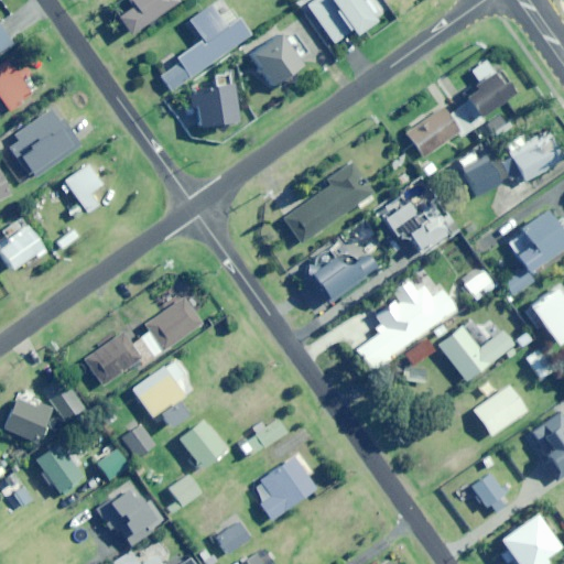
[(128,34),(176,1),(175,0),(125,0),(130,8),(116,18),(128,34)]
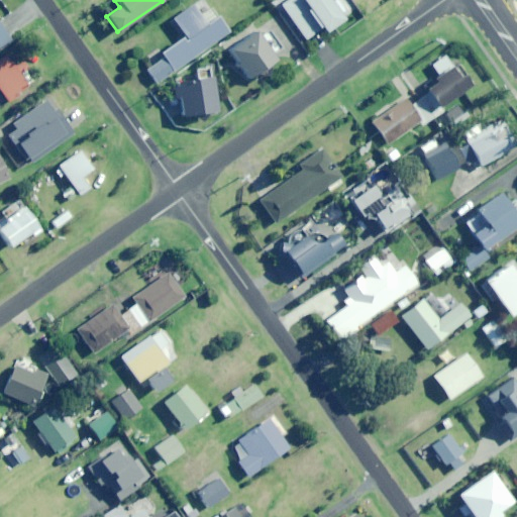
[(327,0),(282,0),(278,3),(303,40),(321,28),(324,32),(345,17),(333,0),(329,0),(328,1),(327,0)]
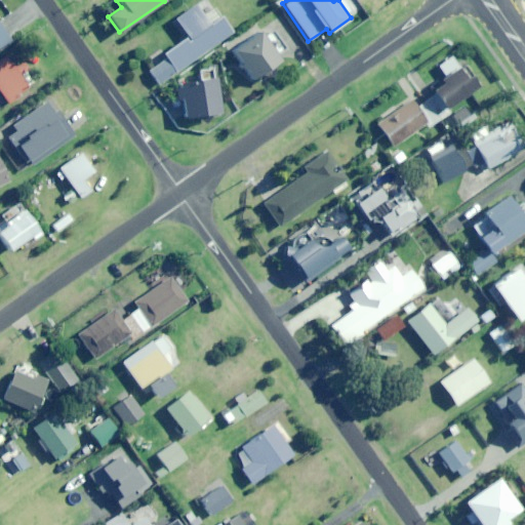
[(221,17),(211,25),(197,5),(177,19),(189,36),(164,54),(167,58),(151,70),(160,84),(233,33),(221,17)]
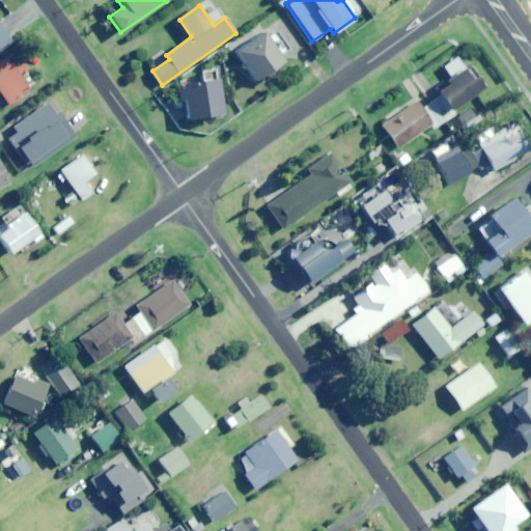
[(0,26),(0,48),(10,40),(0,26)]
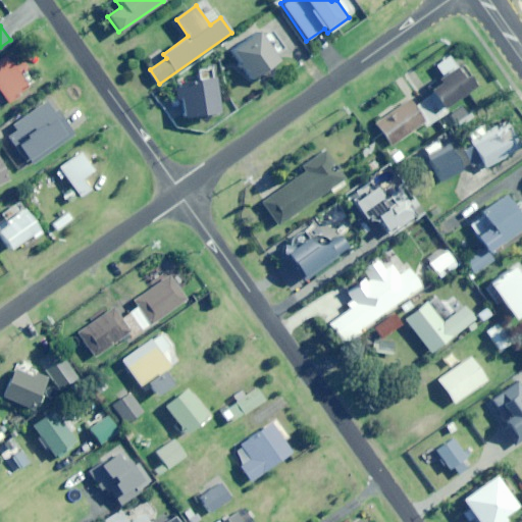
[(275,55),(284,48),(272,32),(264,39),(259,32),(231,51),(252,79),(278,59),(275,55)]
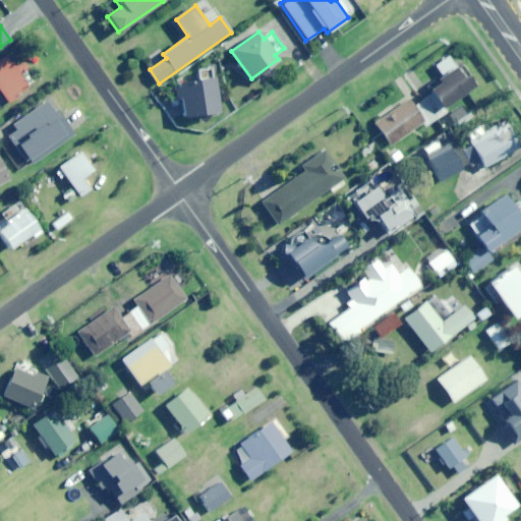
[(0,90),(8,101),(34,81),(25,70),(32,66),(24,57),(12,66),(4,55),(0,57),(0,90)]
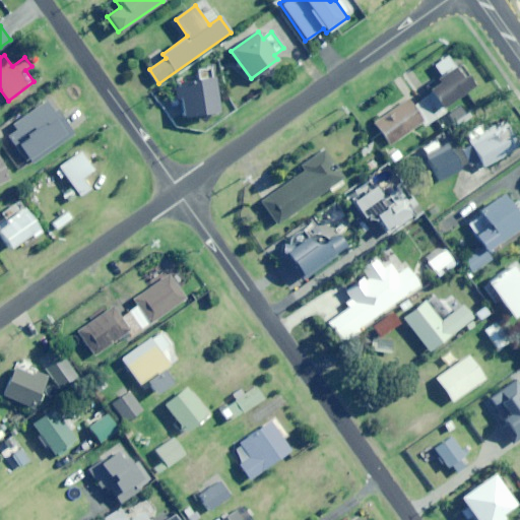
[(461,65),(456,68),(448,56),(434,65),(441,76),(427,86),(442,110),(475,86),(461,65)]
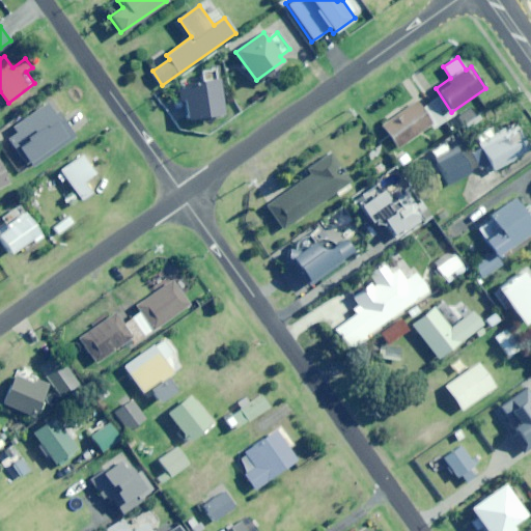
[(217,78),(183,84),(184,91),(179,91),(182,103),(186,102),(189,118),(223,112),(217,78)]
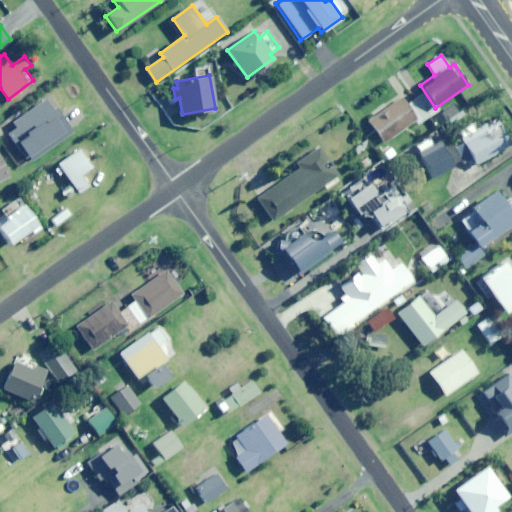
[(59,108),(63,105),(57,96),(32,114),(48,137),(58,130),(56,127),(66,120),(59,108)]
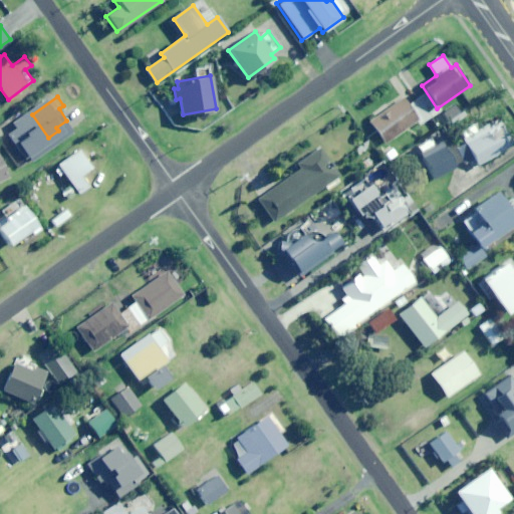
[(388,144),(420,119),(404,98),(371,122),(388,144)]
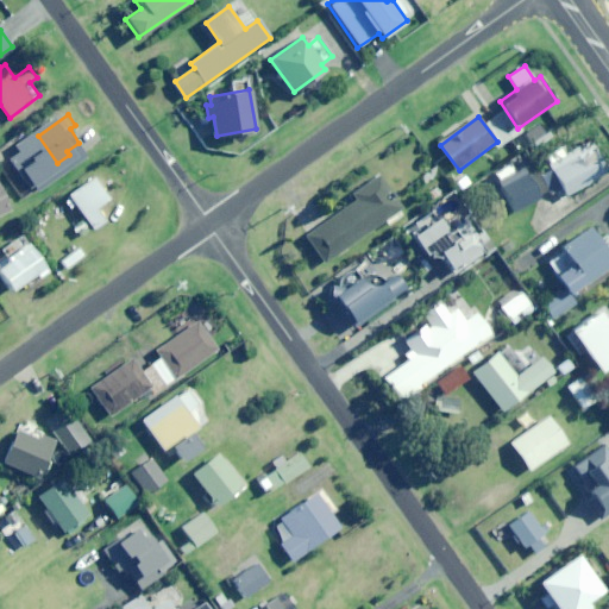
[(532,143),(546,136),(538,123),(523,131),(532,143)]
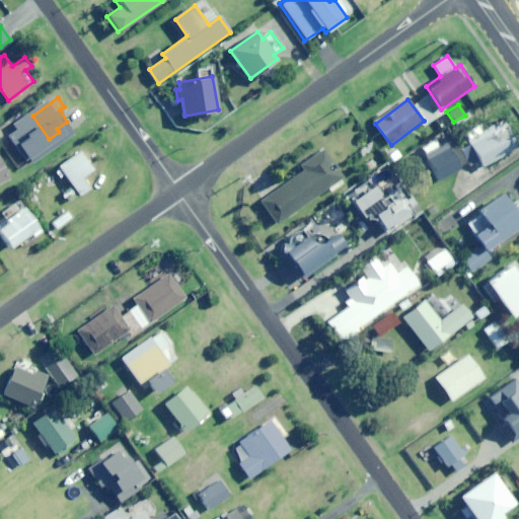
[(28,125),(24,116),(13,121),(16,130),(28,125)]
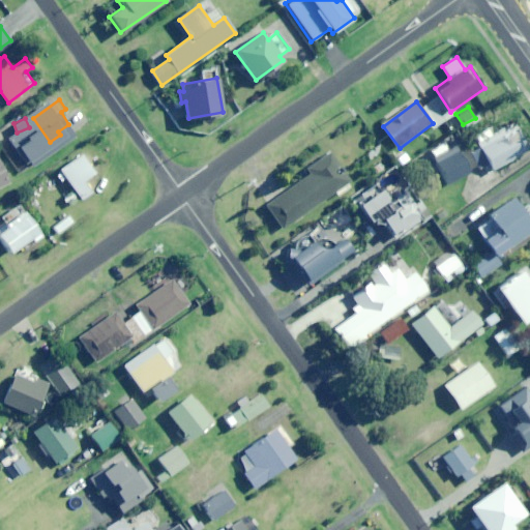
[(489,173),(529,150),(513,123),(487,138),(489,142),(470,152),(478,168),(483,165),(489,173)]
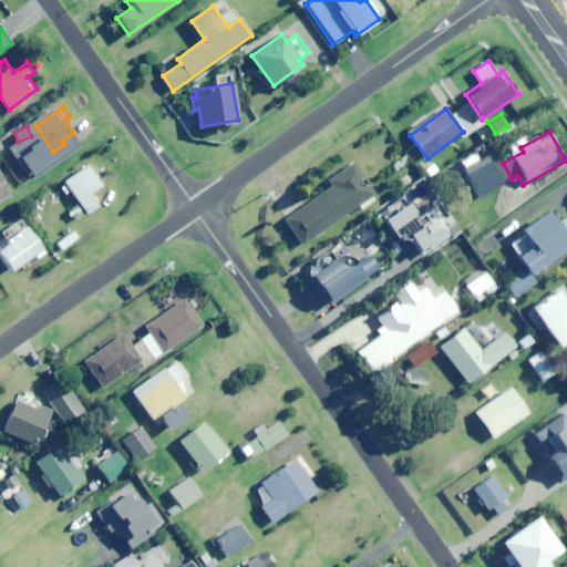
[(482,197),(504,185),(487,156),(465,169),(482,197)]
